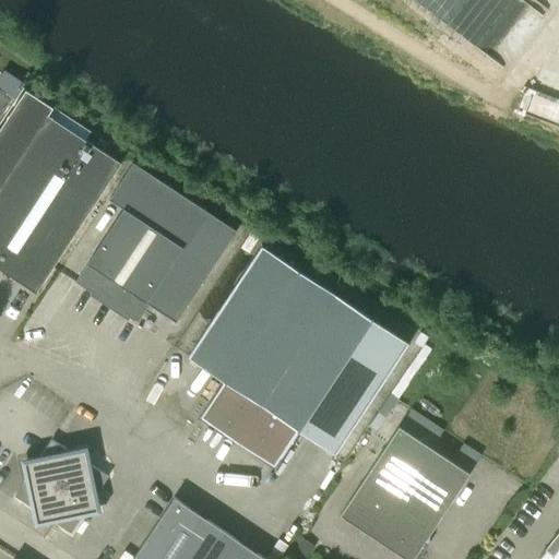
[(502,80),(549,15),(526,0),(413,0),(475,45),(468,55),(502,80)]
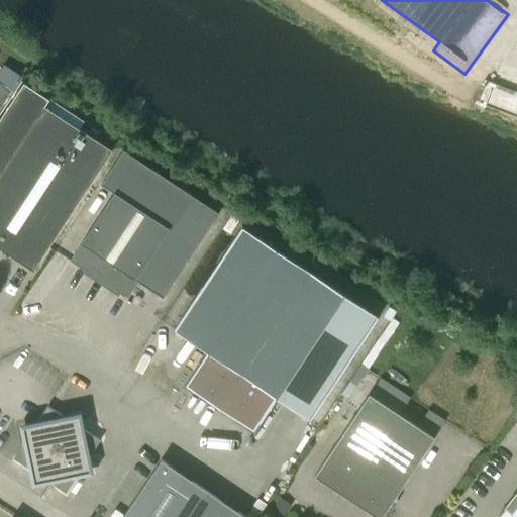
[(0,248),(33,271),(40,261),(112,150),(78,128),(83,122),(23,84),(0,119),(0,248)]
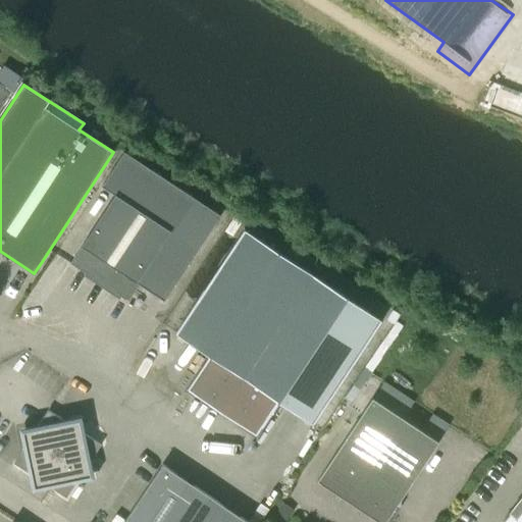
[(0,104),(8,92),(0,86),(0,104)]
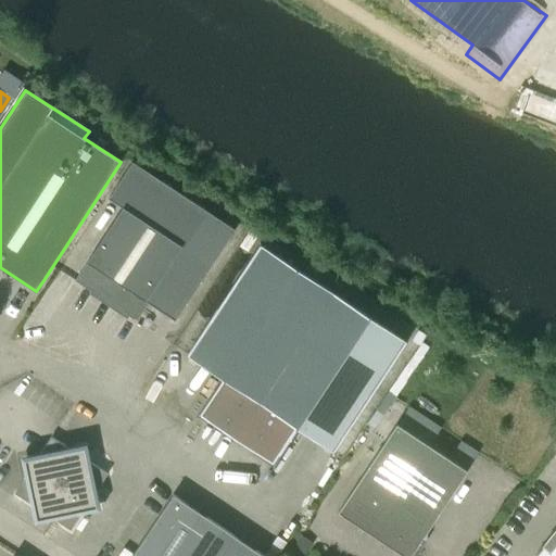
[(123,207),(74,281),(124,313),(134,319),(146,301),(175,320),(235,230),(131,163),(109,199),(123,207)]
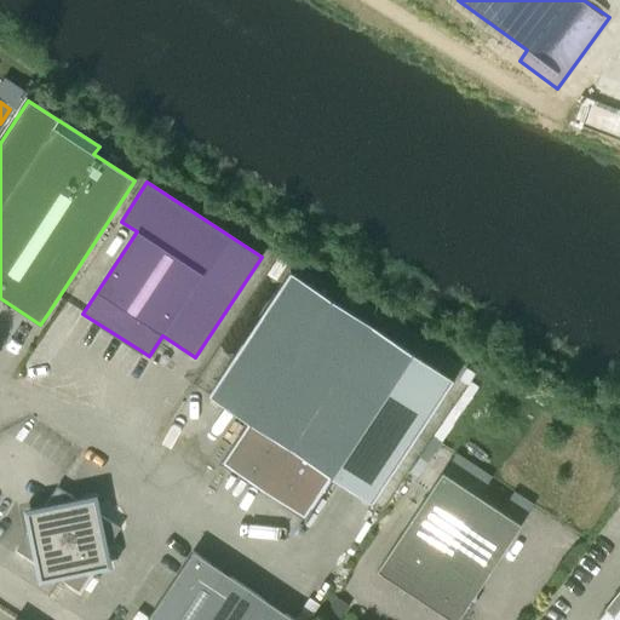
[(103,265),(126,230),(118,225),(95,259),(103,265)]
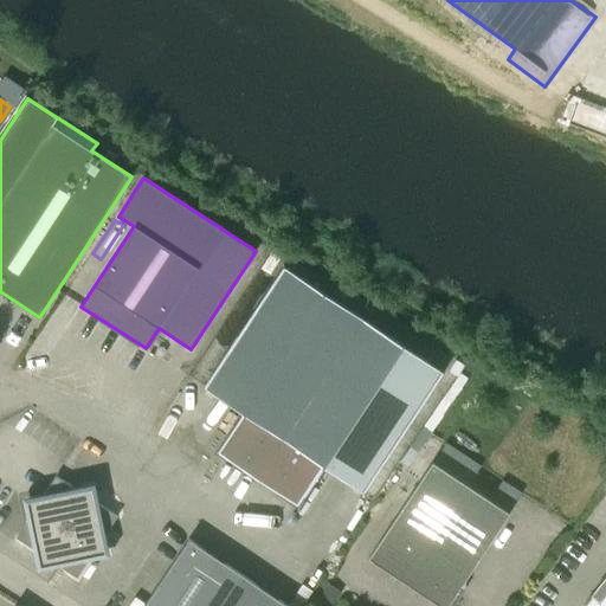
[(323,466),(363,494),(407,429),(443,373),(283,266),(202,387),(243,413),(217,453),(297,507),(323,466)]
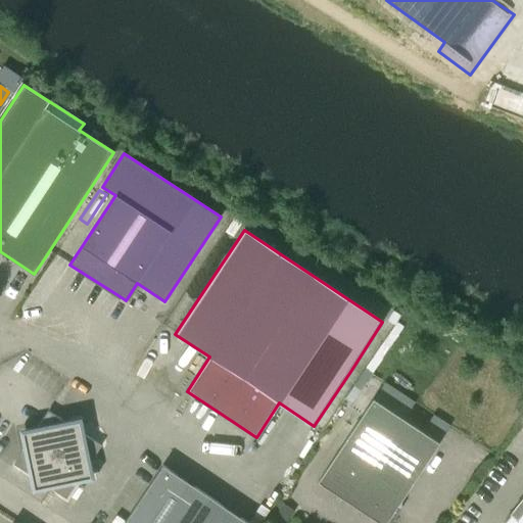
[(400,502),(439,443),(373,399),(318,482),(379,522),(386,522),(395,510),(401,509),(400,502)]
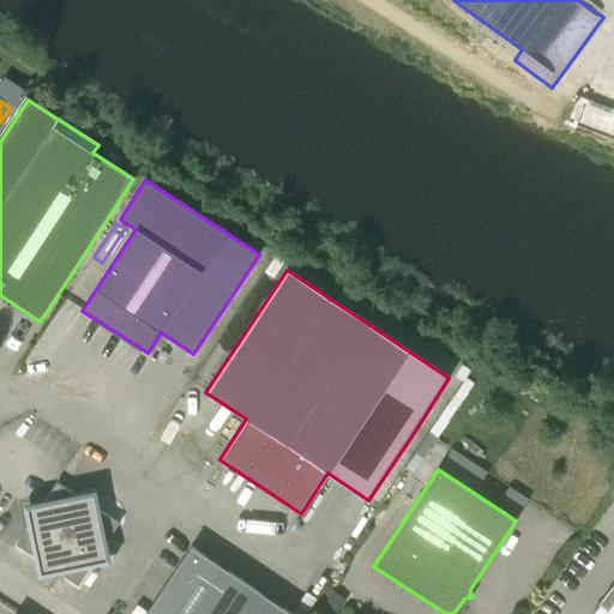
[(96,491),(74,495),(56,482),(42,504),(26,507),(30,524),(16,545),(34,557),(38,578),(59,573),(78,585),(90,567),(110,564),(107,542),(119,523),(100,511),(96,491)]
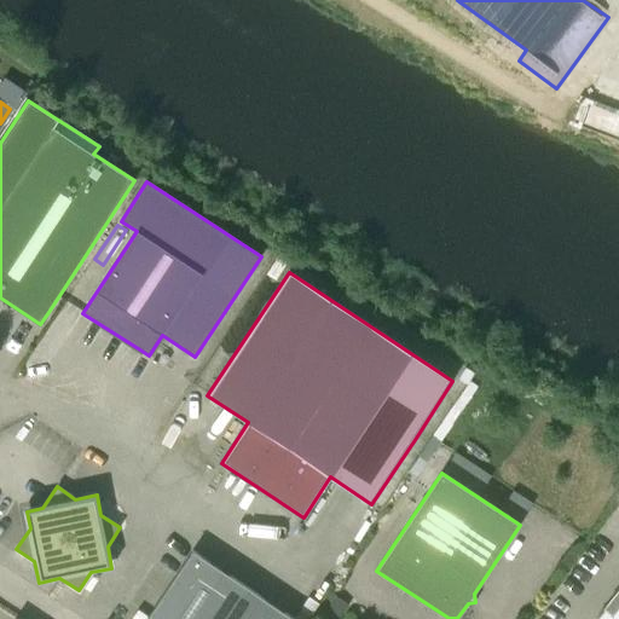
[(293,618),(192,551),(146,618),(293,618)]
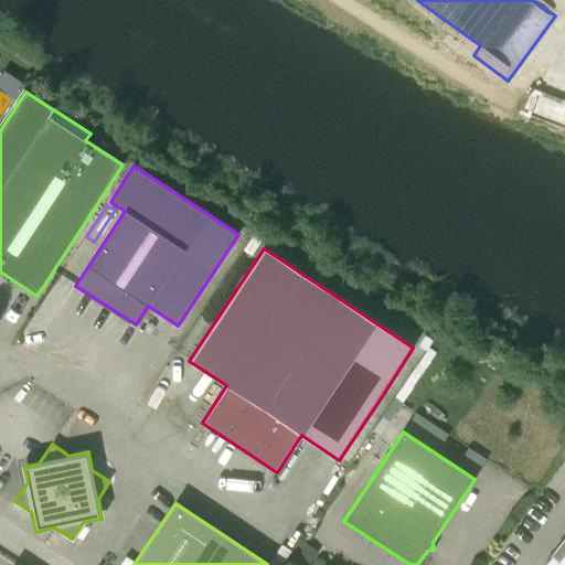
[(564,564),(564,540),(544,564),(564,564)]
